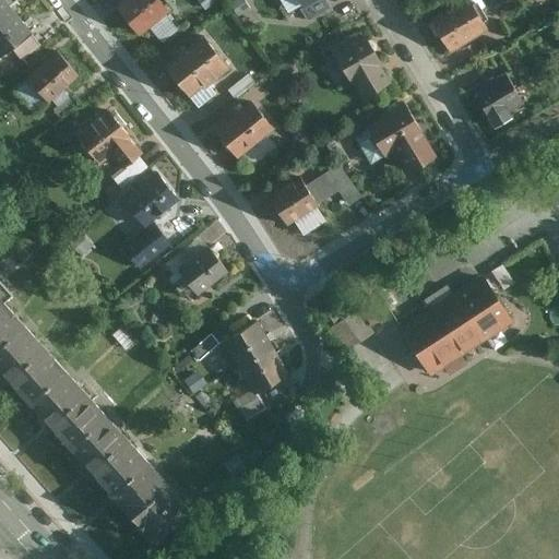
[(0,0),(0,25),(16,13),(4,0),(0,0)]
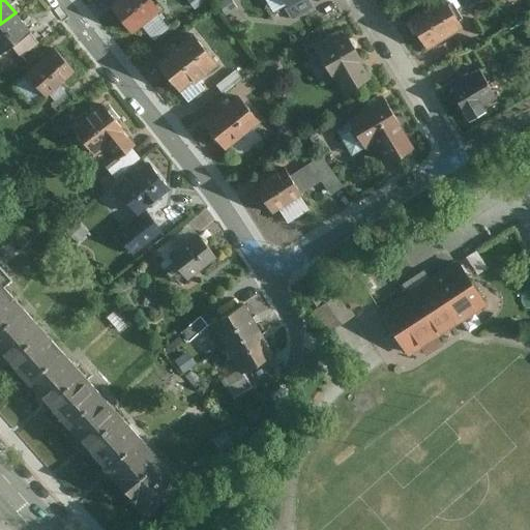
[(114,10),(134,34),(163,11),(153,0),(123,0),(113,8),(114,10)]
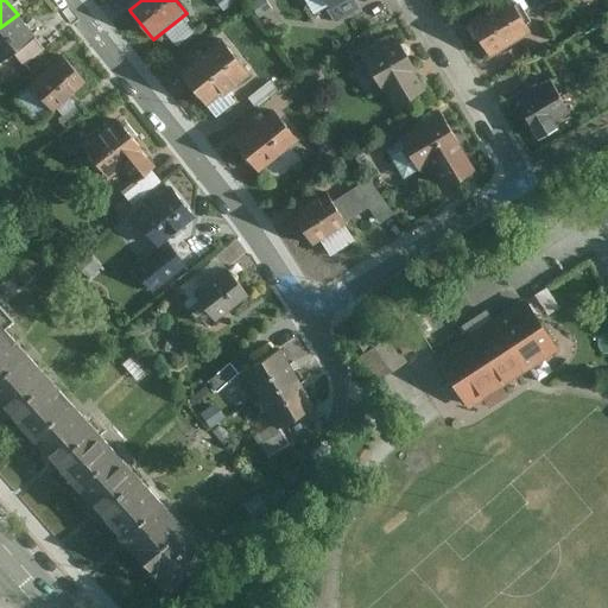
[(361,6),(356,0),(343,0),(334,6),(330,8),(337,19),(361,6)]
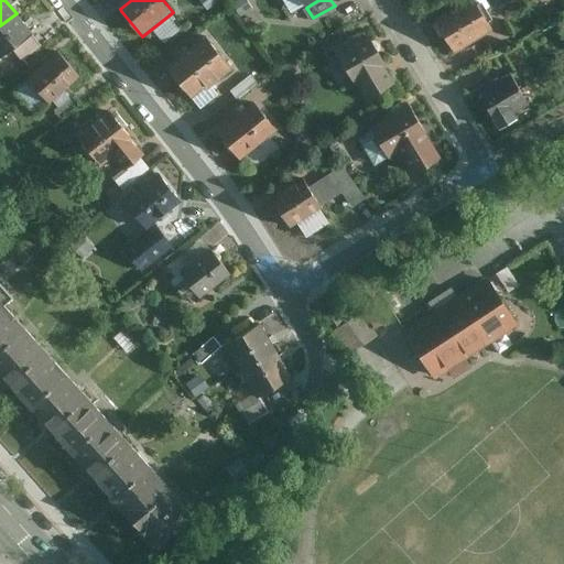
[(438,21),(456,52),(494,31),(477,0),(438,21)]
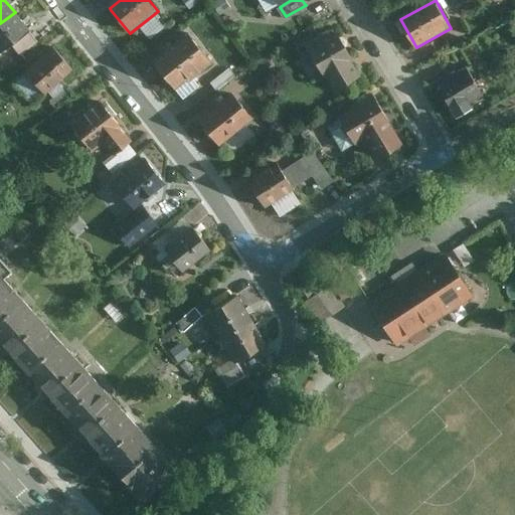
[(15,12),(0,23),(0,52),(29,28),(15,12)]
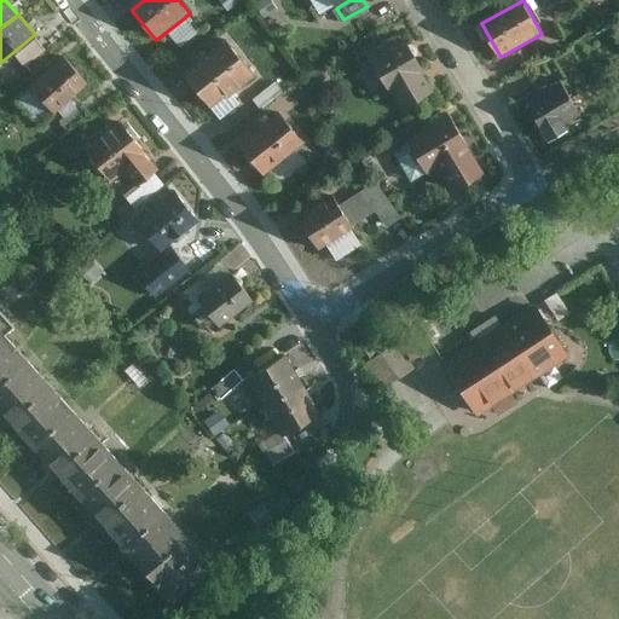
[(399,38),(370,56),(405,111),(434,93),(399,38)]
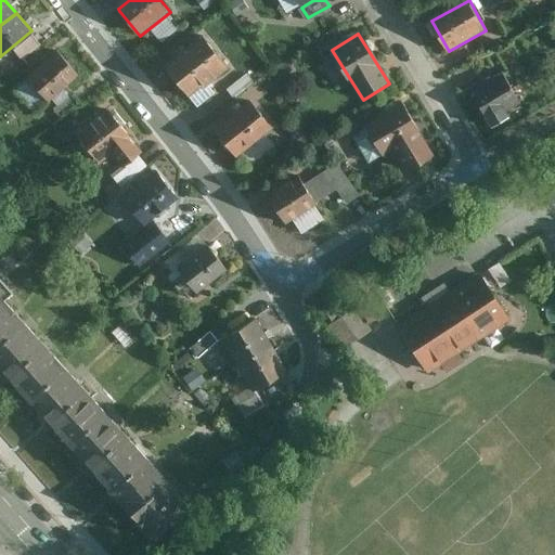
[(167,66),(192,99),(232,69),(207,36),(167,66)]
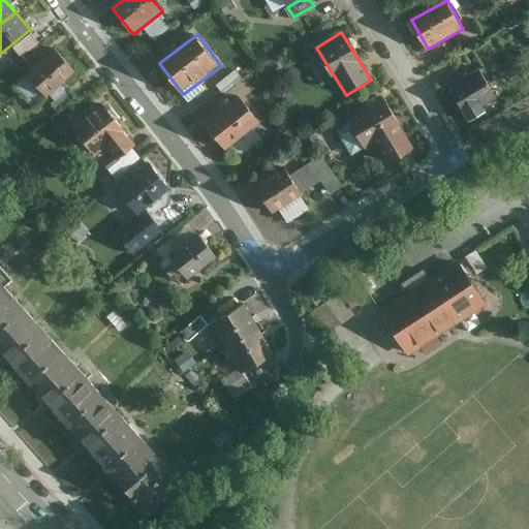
[(31,35),(14,50),(21,58),(37,43),(31,35)]
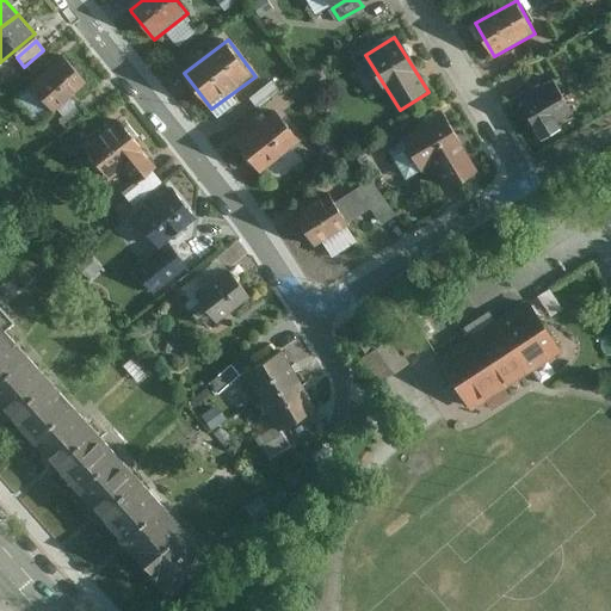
[(51,111),(84,82),(62,57),(29,85),(51,111)]
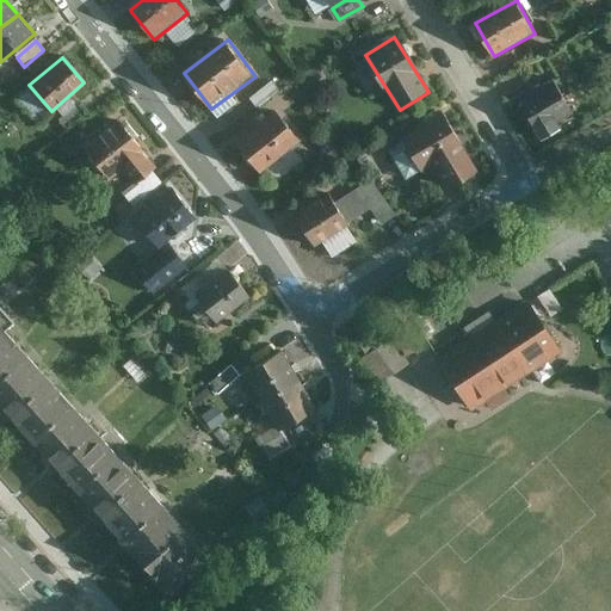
[(530,119),(542,140),(560,129),(557,124),(573,115),(553,81),(519,102),(530,119)]
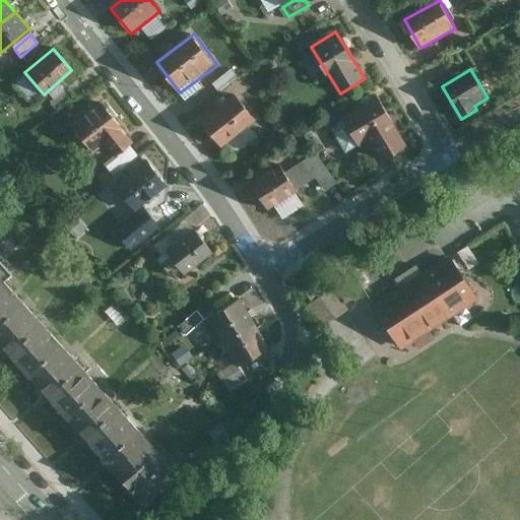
[(58,112),(75,98),(69,89),(51,104),(58,112)]
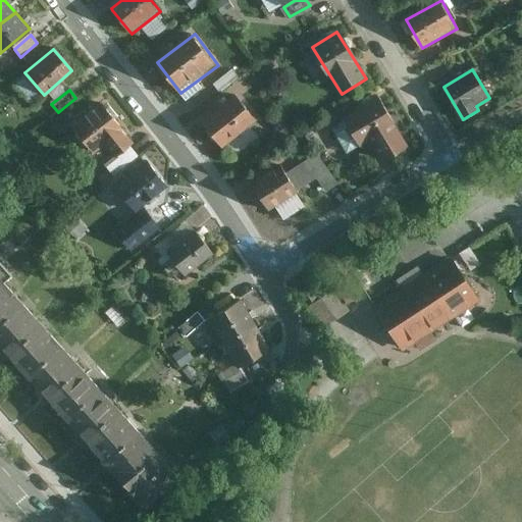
[(202,123),(224,151),(258,122),(237,95),(202,123)]
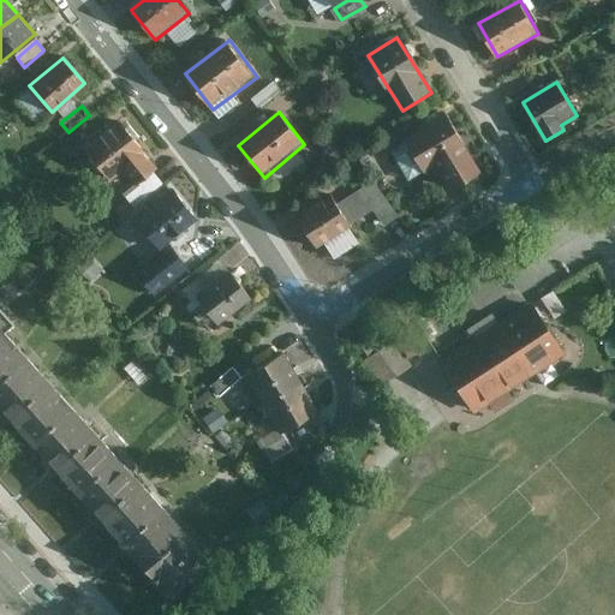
[(446,117),(406,139),(427,175),(437,168),(454,192),(484,174),(446,117)]
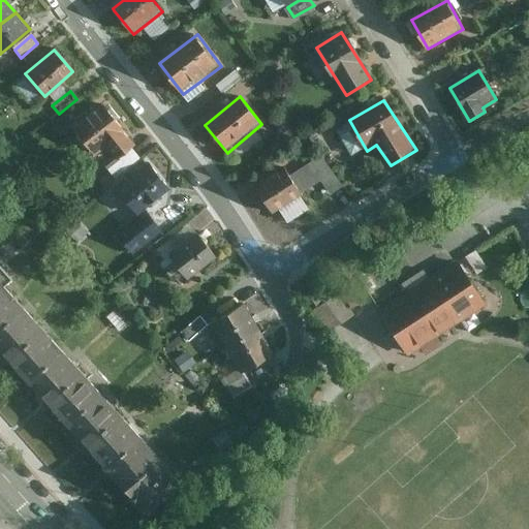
[(101,102),(71,126),(93,153),(104,144),(123,129),(116,120),(101,102)]
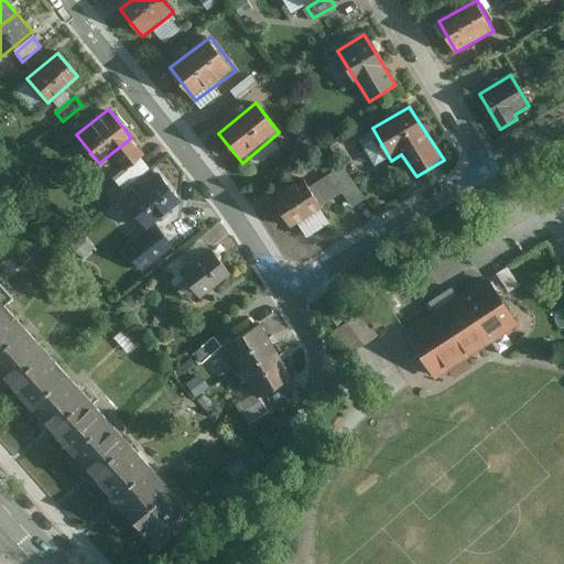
[(364,199),(340,165),(328,174),(340,193),(351,208),(364,199)]
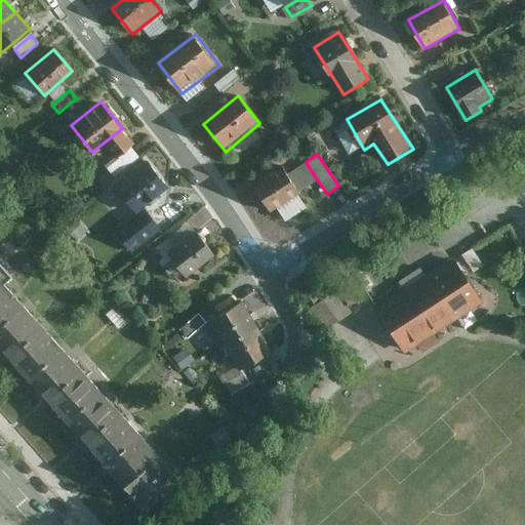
[(115,185),(136,210),(167,186),(147,160),(115,185)]
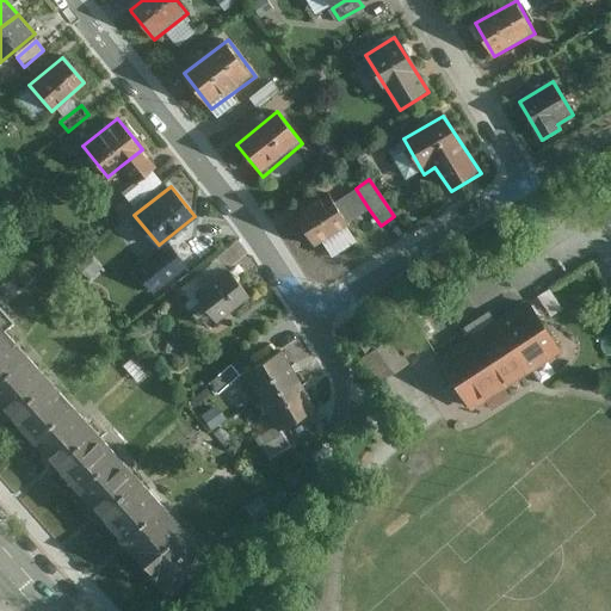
[(290,215),(312,247),(351,221),(338,201),(329,189),(290,215)]
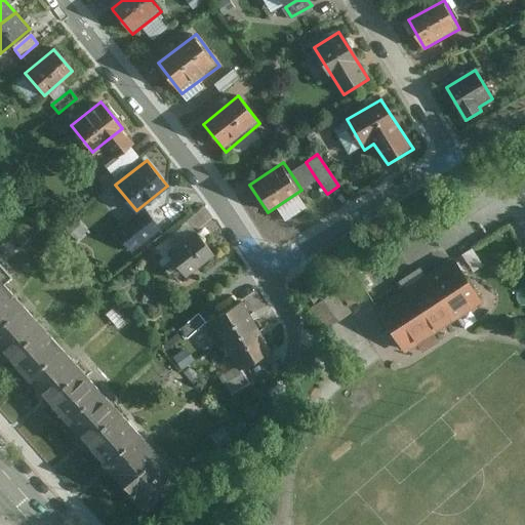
[(306,162),(290,172),(301,190),(317,179),(306,162)]
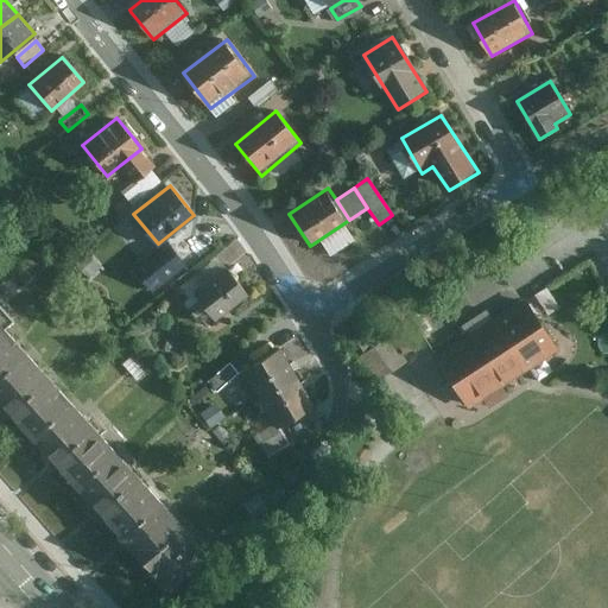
[(152,291),(184,265),(166,244),(134,268),(152,291)]
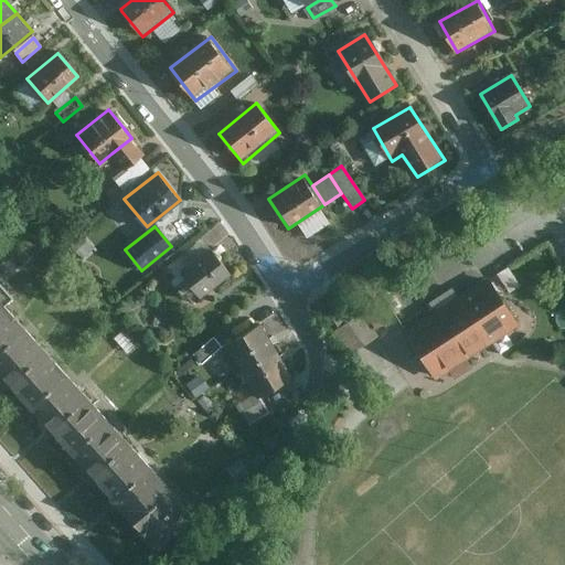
[(202,301),(232,278),(213,254),(183,278),(202,301)]
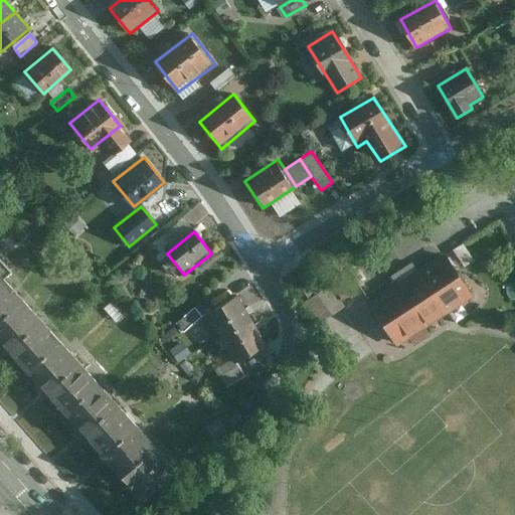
[(478,296),(449,251),(369,305),(398,349),(478,296)]
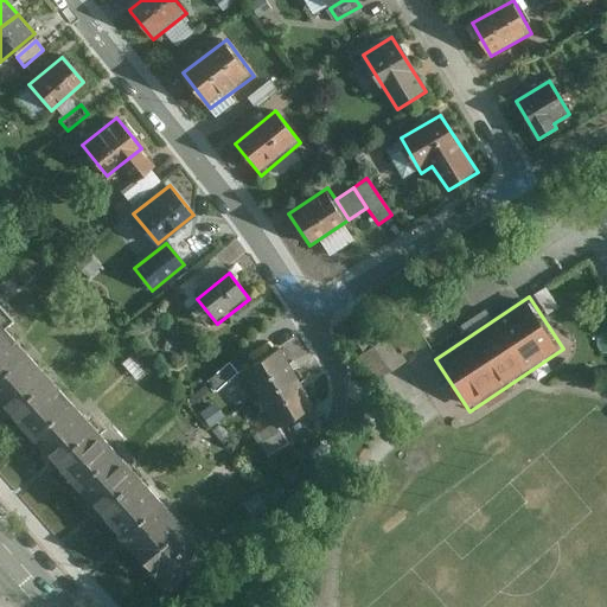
[(0,344),(12,333),(0,320),(0,344)]
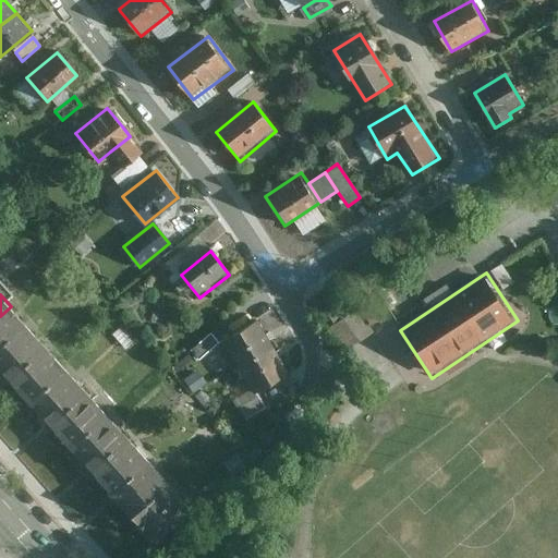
[(347,347),(389,315),(375,294),(331,326),(347,347)]
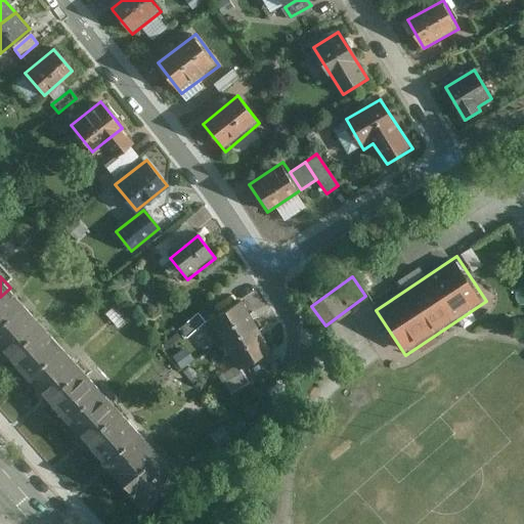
[(0,336),(30,310),(10,288),(0,297),(0,336)]
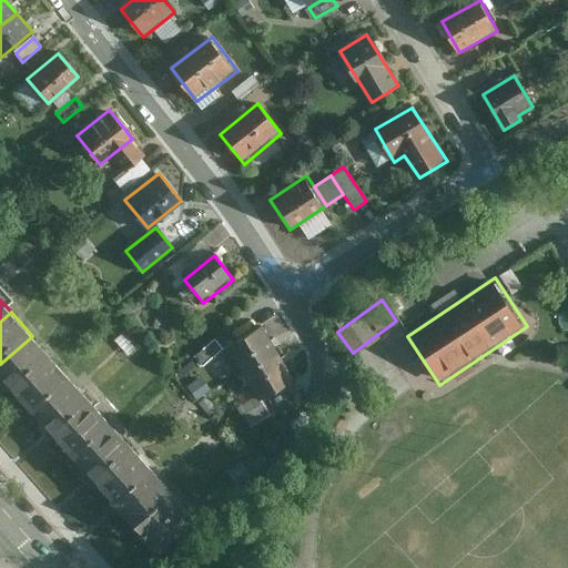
[(245,376),(283,356),(267,326),(229,347),(245,376)]
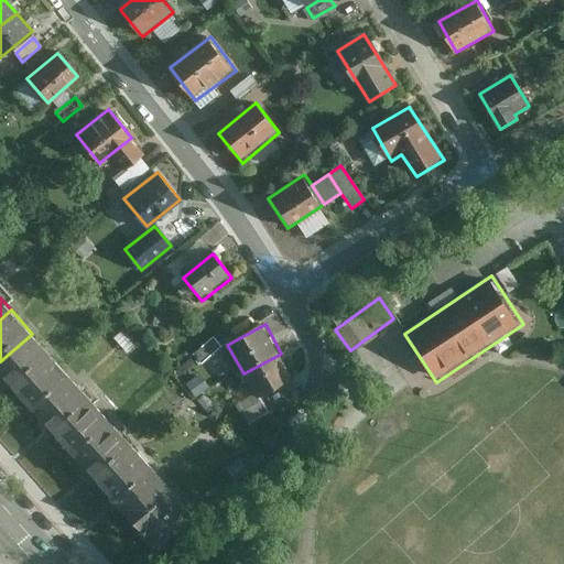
[(53,357),(32,334),(0,361),(0,377),(13,392),(53,357)]
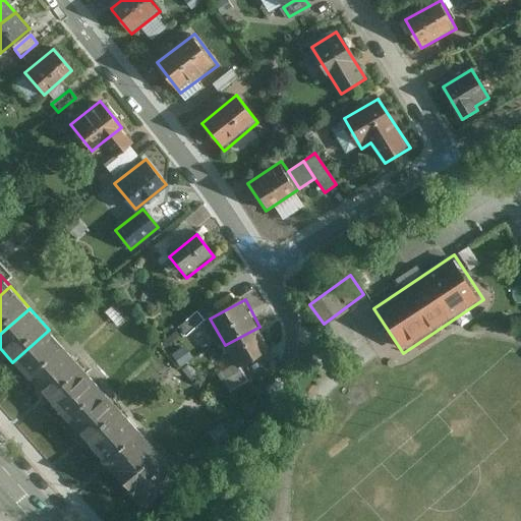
[(188,338),(206,323),(198,313),(181,329),(188,338)]
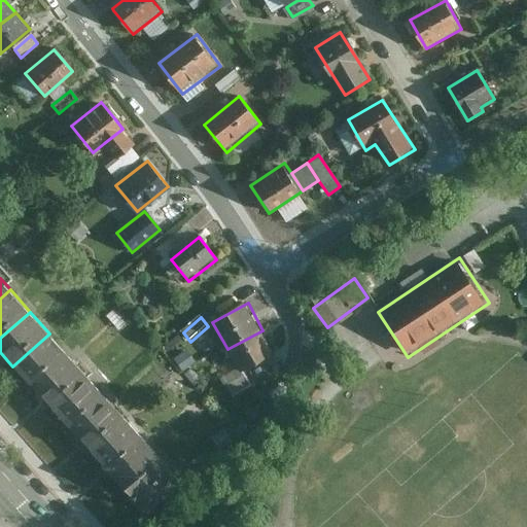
[(262,330),(227,349),(241,375),(276,356),(262,330)]
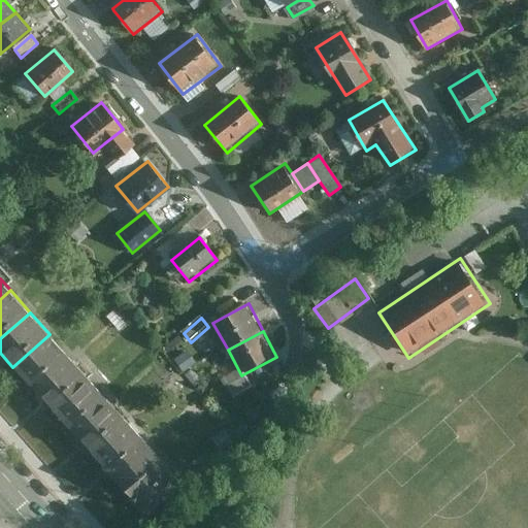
[(69,357),(50,334),(12,367),(32,390),(69,357)]
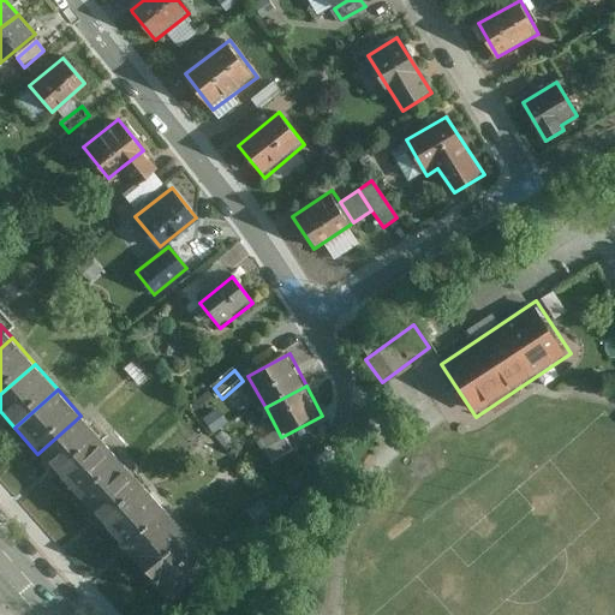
[(105,441),(81,416),(37,454),(60,479),(105,441)]
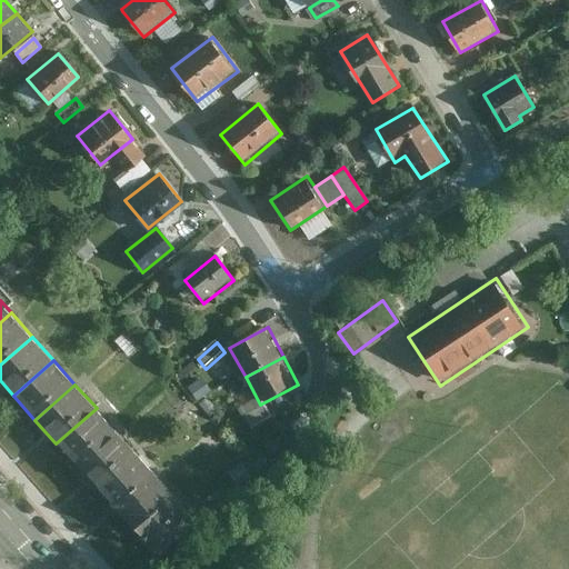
[(253,430),(272,418),(266,407),(247,419),(253,430)]
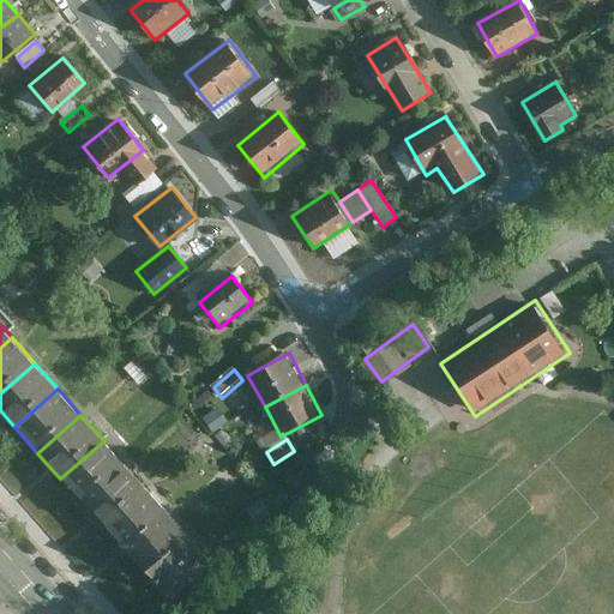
[(127,465),(104,440),(60,479),(84,505),(127,465)]
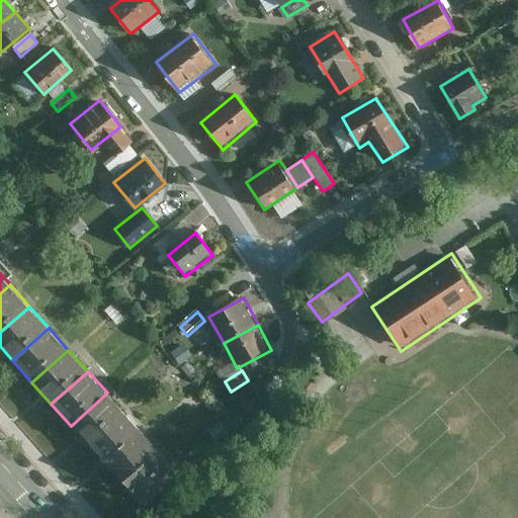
[(126,415),(107,393),(71,426),(90,447),(126,415)]
